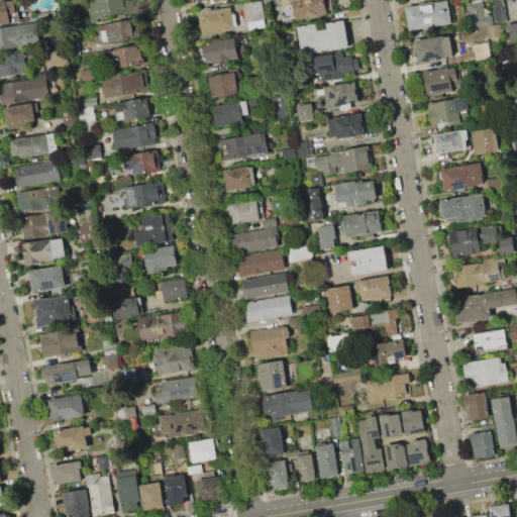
[(0,1),(7,0),(7,1),(14,0),(16,10),(18,10),(20,21),(11,23),(0,25),(0,1)]
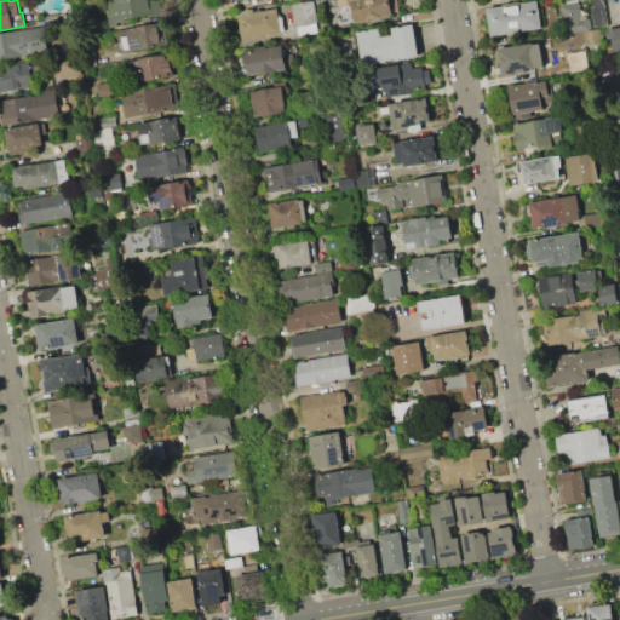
[(104,0),(159,0),(161,13),(126,19),(126,24),(109,28),(104,0)]
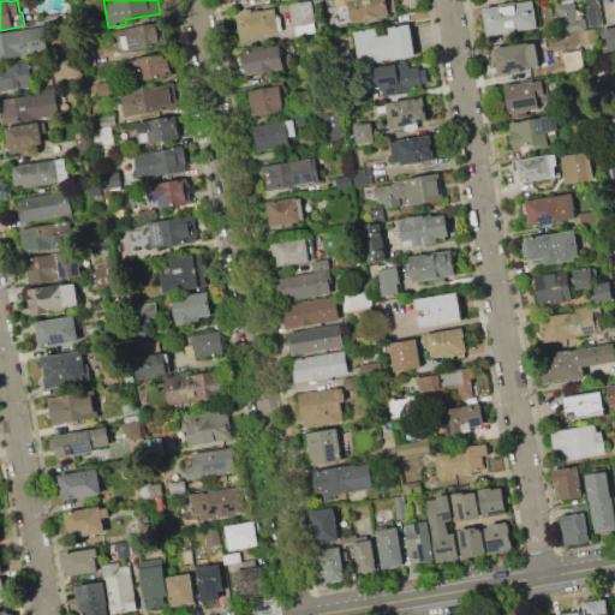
[(394,0),(396,11),(390,12),(390,16),(365,21),(364,22),(359,23),(356,22),(351,23),(351,19),(348,19),(346,5),(338,7),(335,0),(394,0)]
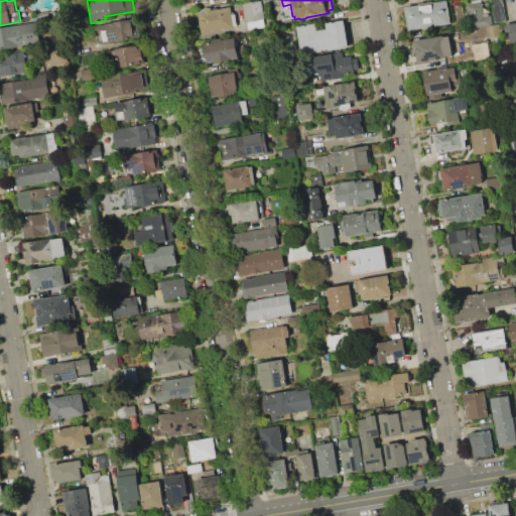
[(404,7),(418,5),(418,3),(433,1),(433,2),(447,0),(452,23),(408,30),(404,7)]
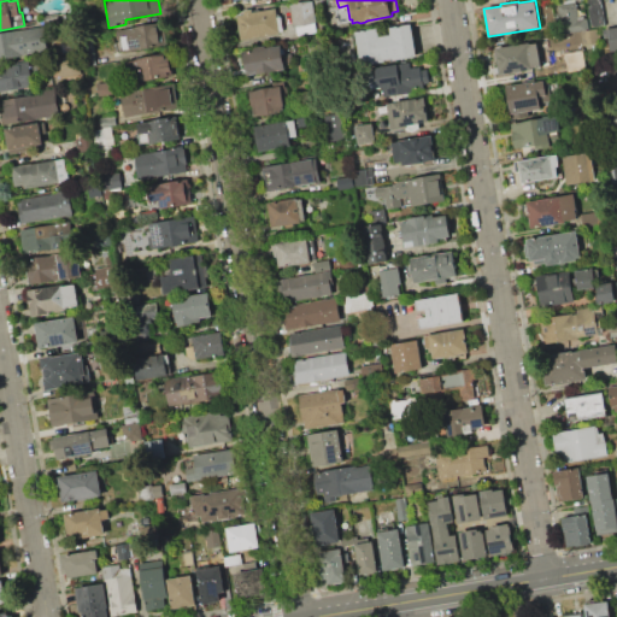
[(557,12),(556,3),(565,1),(574,0),(576,16),(582,15),(582,18),(585,18),(587,28),(560,33),(559,24),(556,24),(554,12),(557,12)]
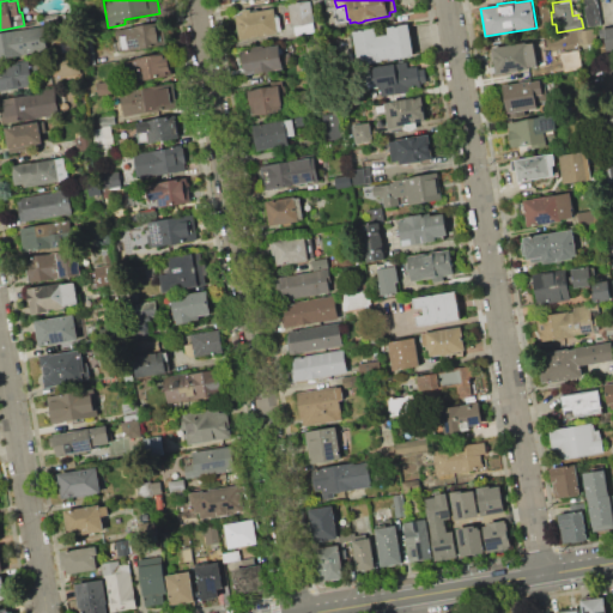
[(588,26),(583,0),(596,0),(601,24),(588,26)]
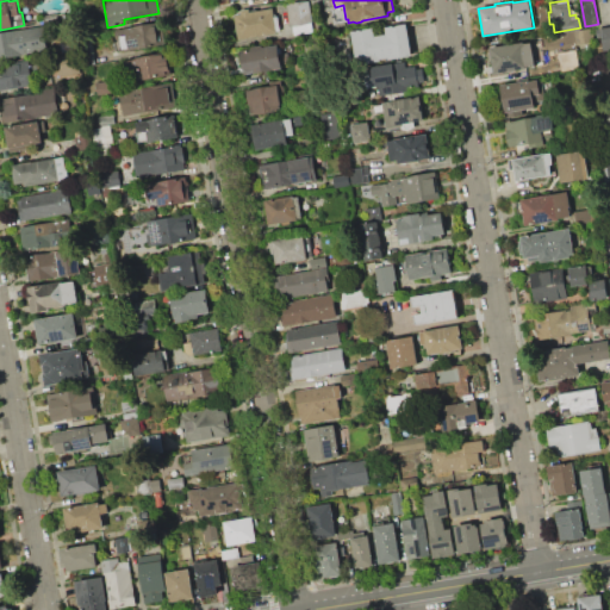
[(286,5),(310,1),(313,23),(311,24),(312,32),(291,36),(286,5)]
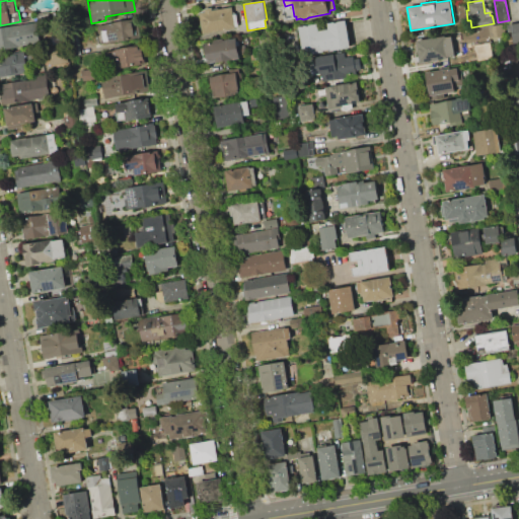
[(199,12),(205,11),(205,8),(212,7),(213,8),(219,7),(219,9),(232,7),(233,14),(235,13),(238,27),(203,33),(199,12)]
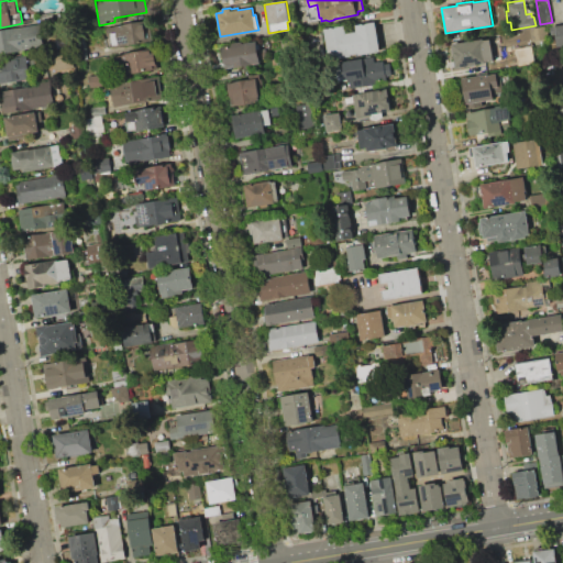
[(117,25),(139,21),(140,24),(144,23),(145,24),(146,24),(148,36),(147,37),(147,39),(142,40),(143,42),(121,46),(120,44),(114,45),(112,33),(118,32),(117,25)]
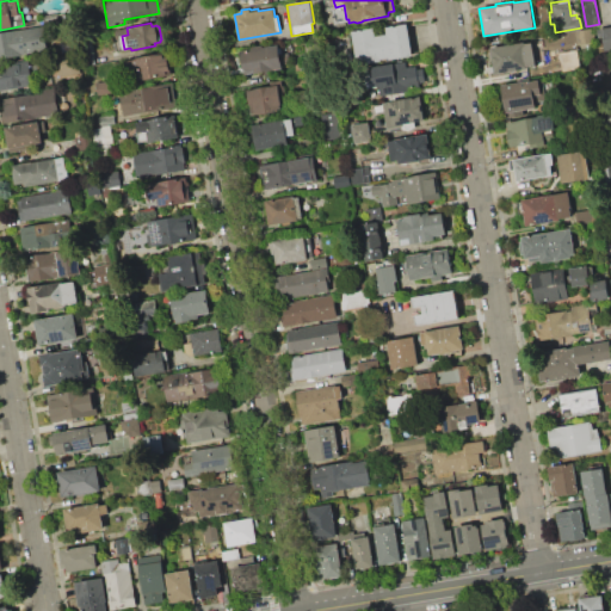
[(407,24),(413,55),(357,65),(351,31),(371,28),(372,36),(387,34),(386,28),(407,24)]
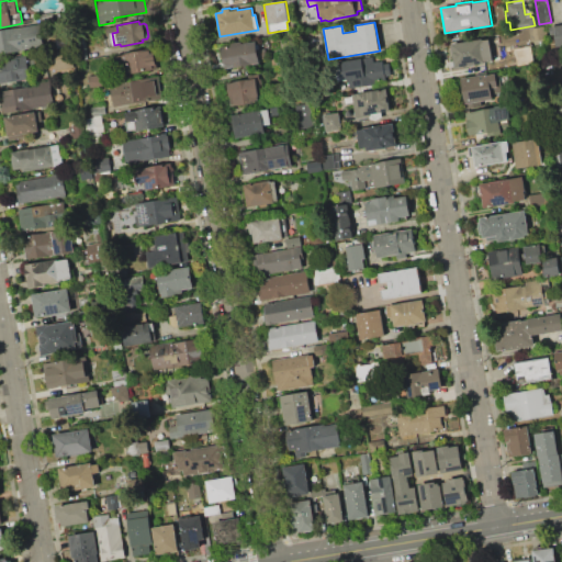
[(0,30),(40,24),(41,30),(44,30),(45,38),(43,38),(44,46),(2,53),(1,51),(0,51),(0,30)]
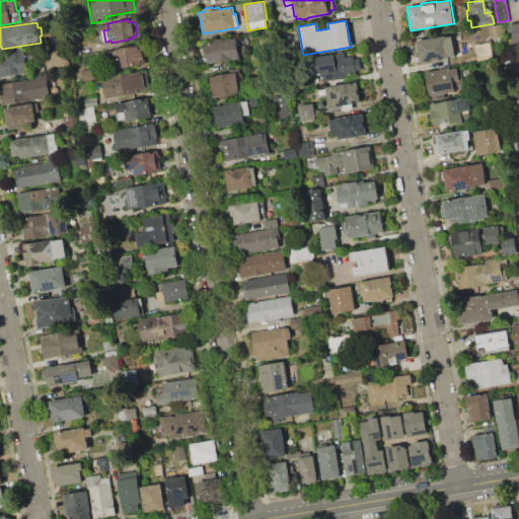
[(508,24),(518,22),(518,43),(514,44),(512,31),(509,31),(508,24)]
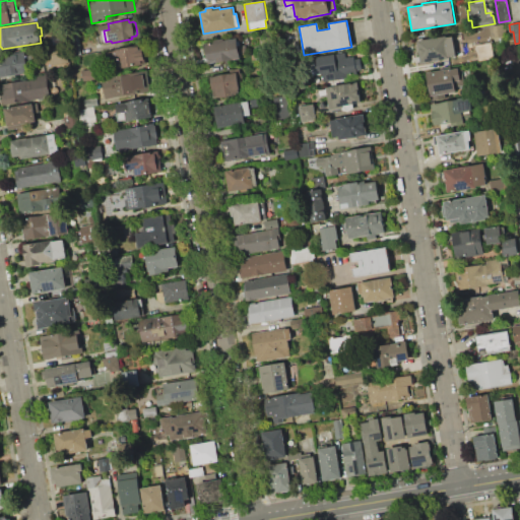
[(503,23),(505,36),(492,39),(490,25),(503,23)]
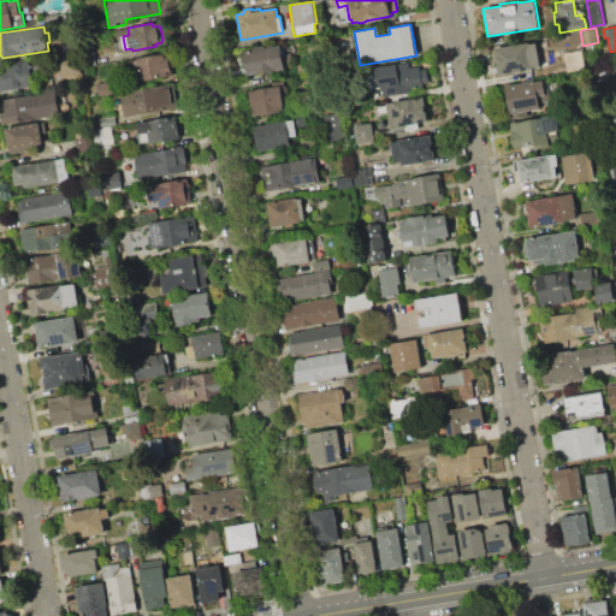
[(83,66),(80,43),(93,41),(96,65),(83,66)]
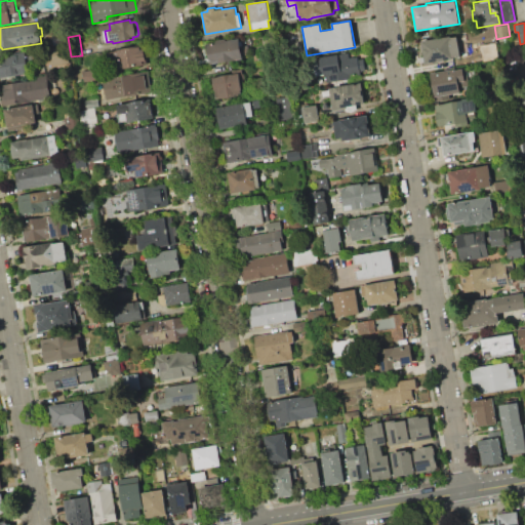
[(421,41),(451,36),(451,37),(458,36),(461,55),(454,56),(455,58),(426,64),(421,41)]
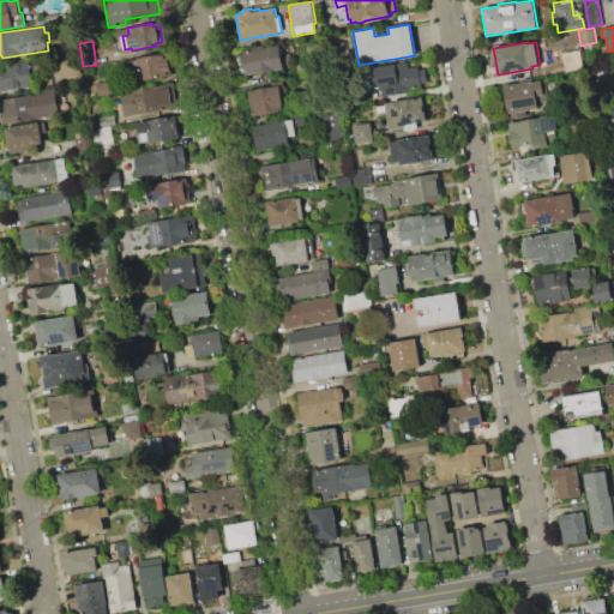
[(242,52),(280,44),(284,68),(246,76),(242,52)]
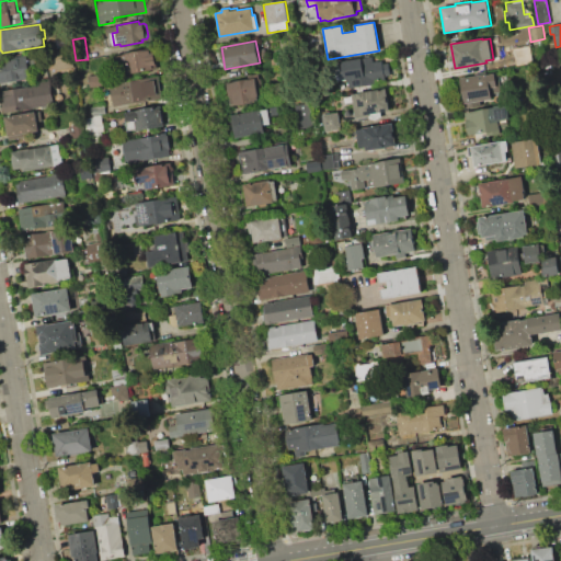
[(125,75),(122,54),(150,48),(151,53),(155,53),(157,65),(152,66),(153,69),(125,75)]
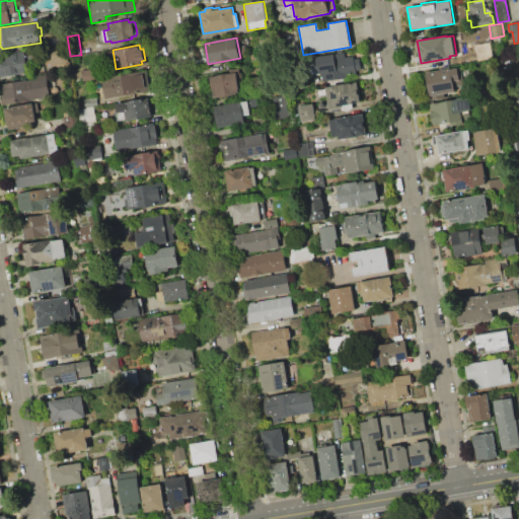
[(478,49),(492,47),(494,57),(490,58),(488,61),(486,61),(483,59),(480,60),(478,49)]
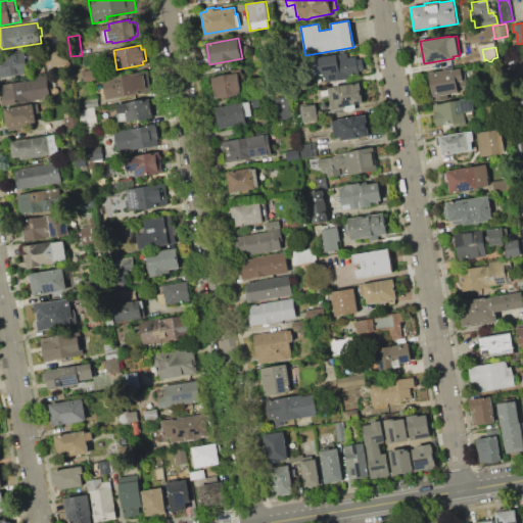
[(0,77),(0,55),(26,51),(27,59),(30,58),(32,73),(0,77)]
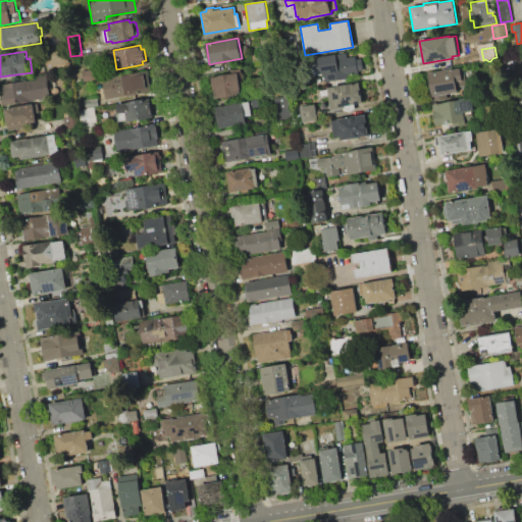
[(314,58),(347,52),(348,57),(356,55),(357,59),(361,58),(363,69),(359,70),(359,73),(351,75),(352,77),(325,83),(323,73),(317,74),(314,58)]
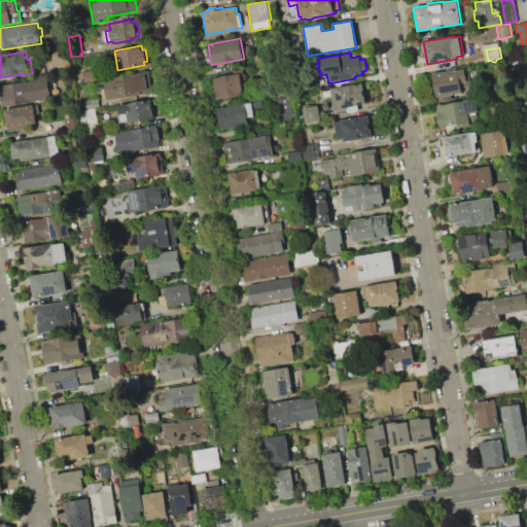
[(83,71),(99,69),(101,79),(84,81),(83,71)]
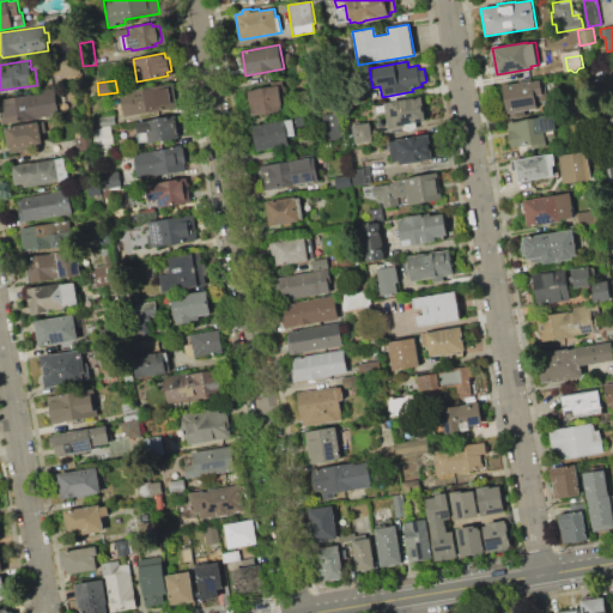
[(503,85),(532,80),(532,82),(541,80),(542,89),(546,89),(548,101),(545,101),(546,107),(508,114),(503,85)]
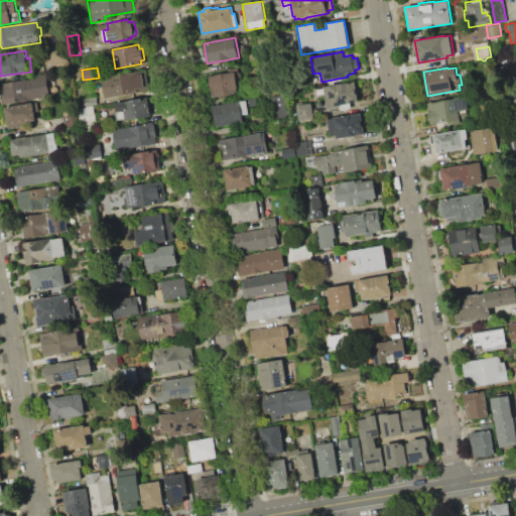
[(104,98),(100,77),(142,70),(144,80),(148,79),(150,90),(104,98)]
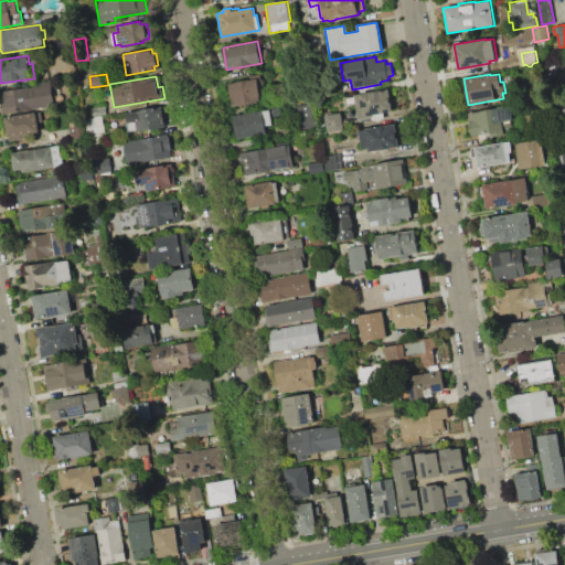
[(228,83),(257,78),(262,103),(233,107),(228,83)]
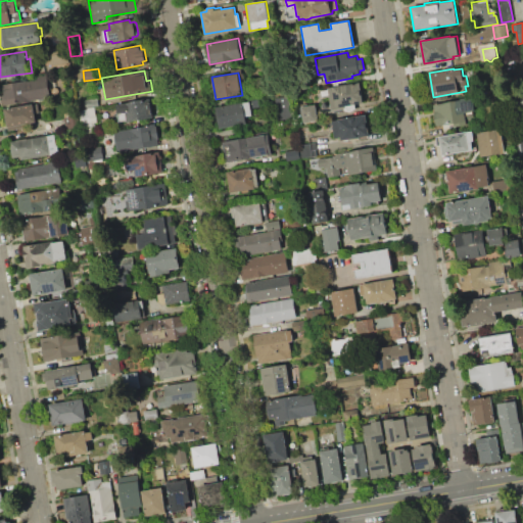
[(4,105),(0,85),(35,79),(35,77),(47,75),(51,97),(39,99),(39,98),(30,99),(30,100),(4,105)]
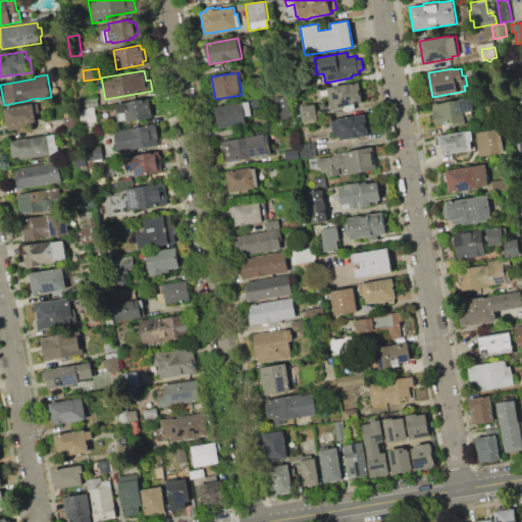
[(332,87),(359,82),(362,103),(356,104),(356,108),(354,108),(352,110),(350,111),(348,110),(345,110),(345,108),(331,110),(327,88),(332,87)]
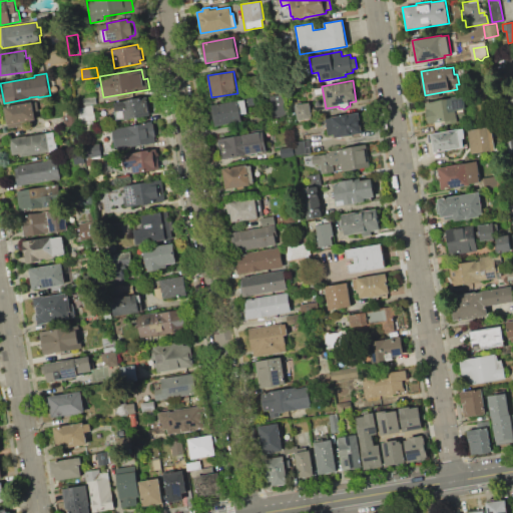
[(114,100),(150,94),(153,116),(148,117),(148,116),(142,117),(142,118),(127,121),(127,118),(116,120),(114,110),(116,110),(114,100)]
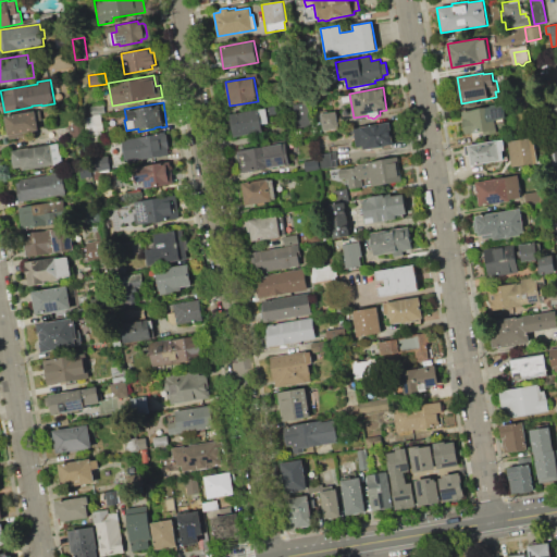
[(294,104),(310,102),(312,124),(297,126),(294,104)]
